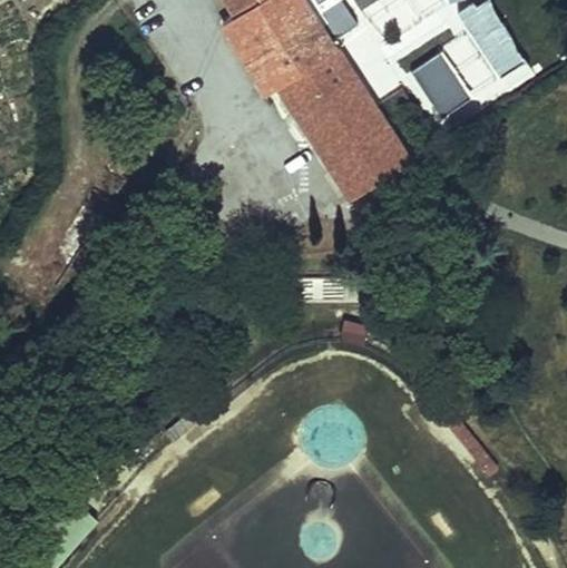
[(276,87),(350,199),(407,162),(301,0),(222,0),(233,16),(220,25),(265,95),(276,87)]
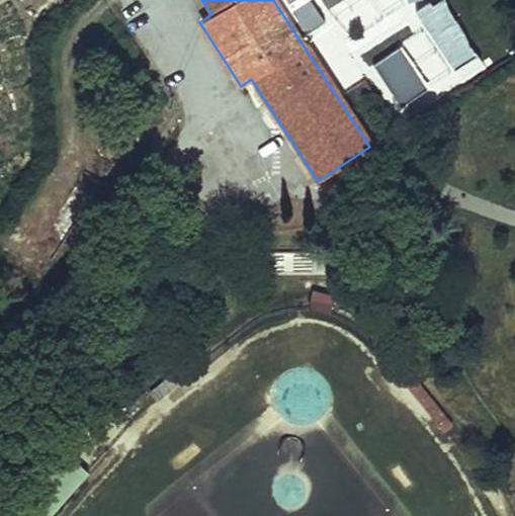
[(339,0),(319,0),(326,9),(339,0)]
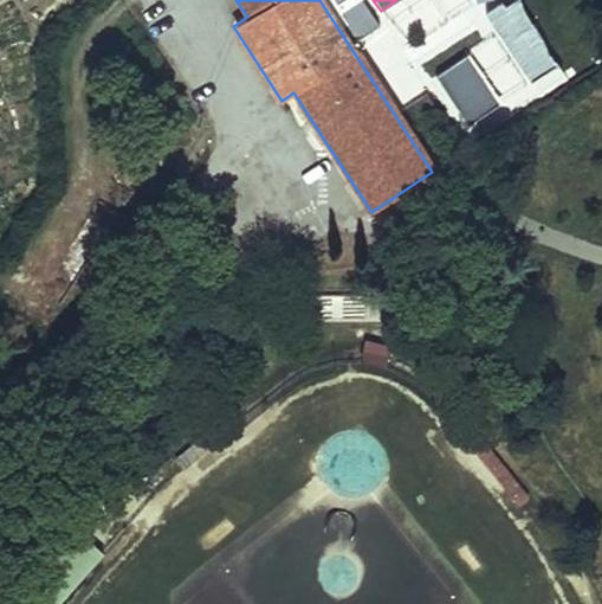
[(531,83),(558,66),(548,55),(541,34),(524,15),(518,0),(516,0),(505,6),(502,2),(485,15),(531,83)]
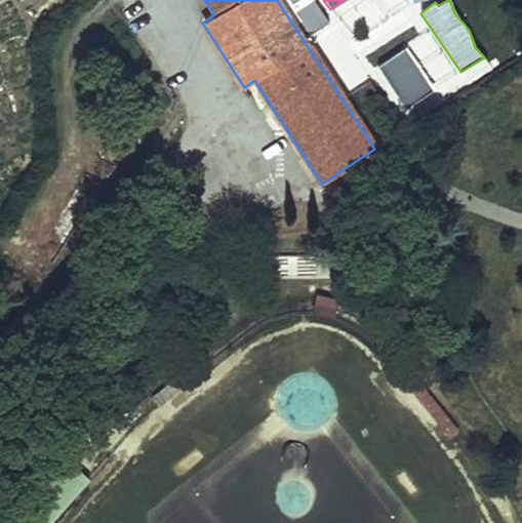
[(293,9),(303,37),(323,30),(313,2),(293,9)]
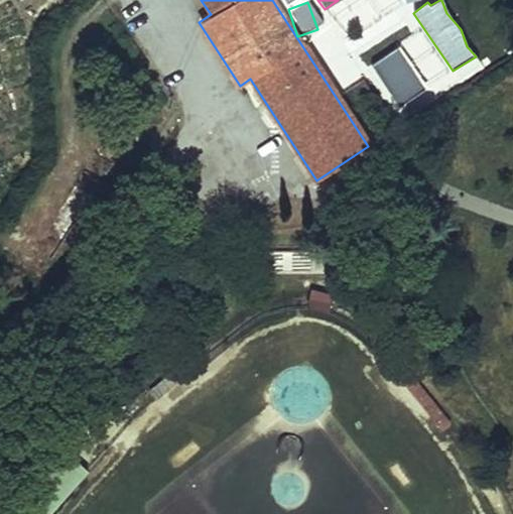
[(425,89),(398,47),(372,65),(399,106),(425,89)]
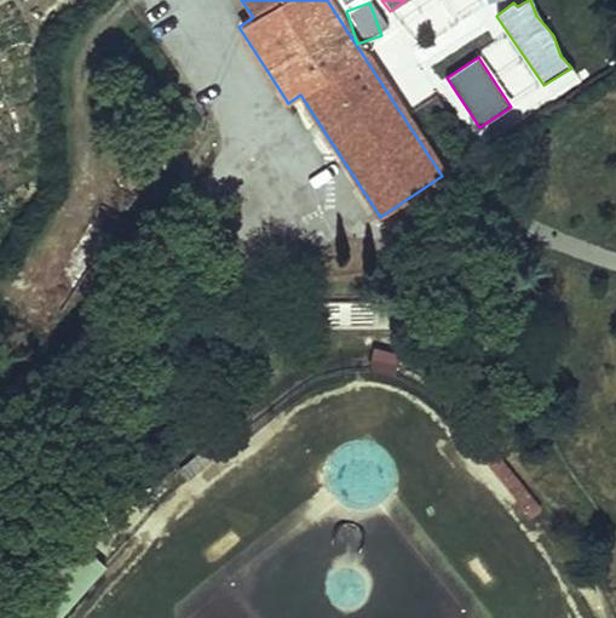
[(517,101),(540,89),(529,70),(507,83),(517,101)]
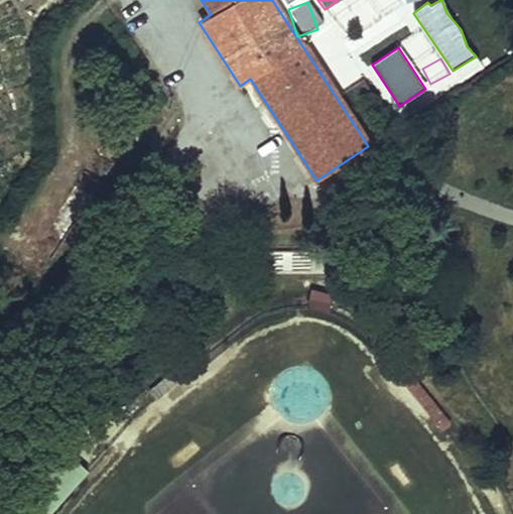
[(307,253),(261,253),(261,271),(306,272),(307,253)]
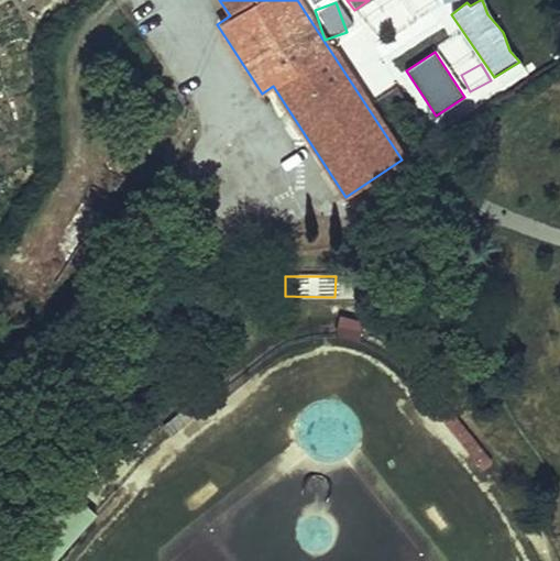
[(358,339),(361,321),(337,317),(333,334),(358,339)]
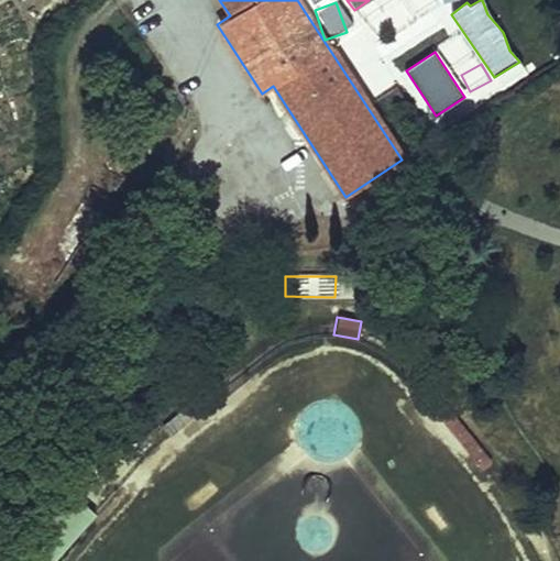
[(428,417),(452,454),(461,450),(479,475),(490,469),(448,404),(428,417)]
